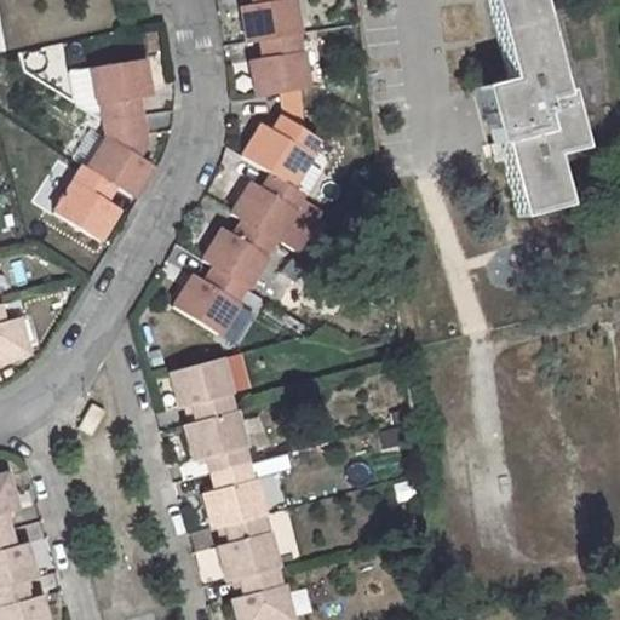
[(286,0),(250,0),(251,7),(237,10),(244,46),(257,44),(292,38),(296,38),(290,1),(287,3),(286,0)]
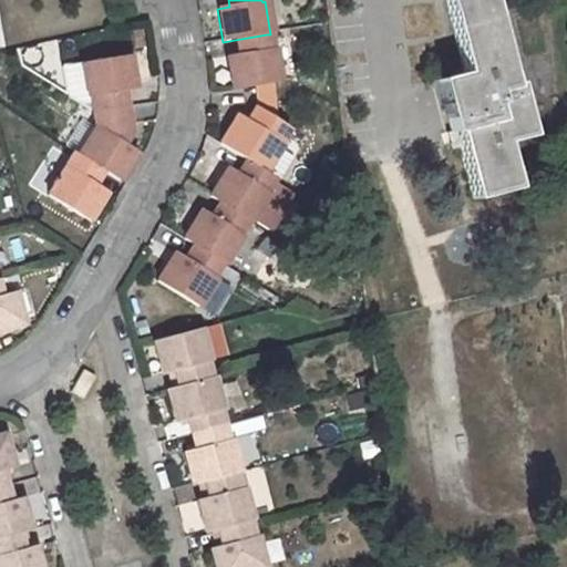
[(517,198),(505,155),(529,148),(518,101),(511,102),(485,0),(442,0),(463,84),(440,90),(451,141),(456,140),(474,208),(517,198)]
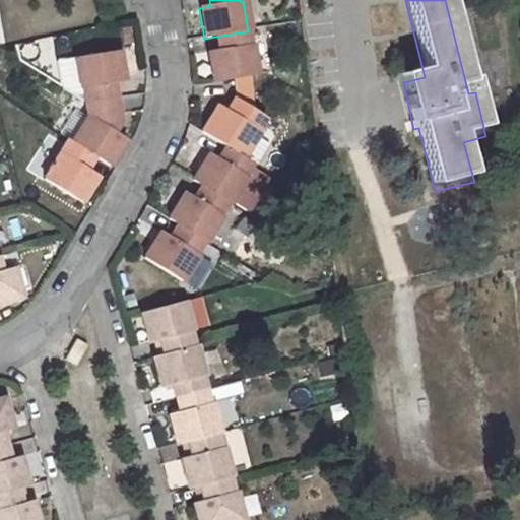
[(245,31),(215,37),(217,52),(207,54),(212,83),(255,76),(250,46),(248,46),(245,31)]
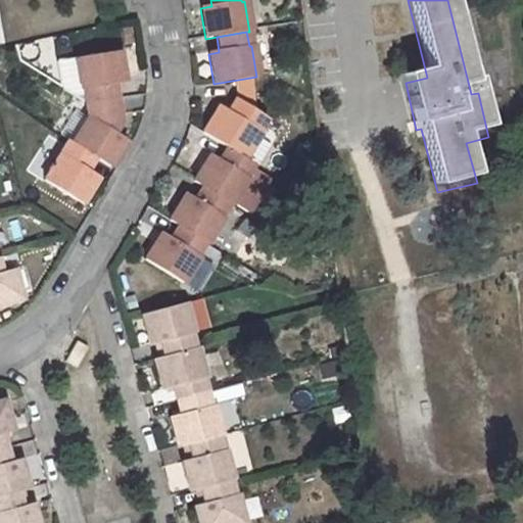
[(122,51),(78,58),(83,89),(86,89),(88,103),(90,116),(74,143),(69,140),(44,179),(81,203),(98,177),(87,170),(95,157),(110,167),(127,141),(115,134),(123,124),(115,85),(127,83),(122,51)]
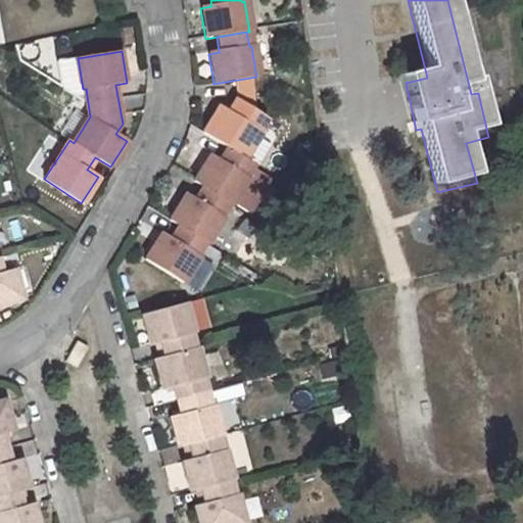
[(86,89),(83,89),(78,58),(60,61),(64,92),(84,104),(88,103),(86,89)]
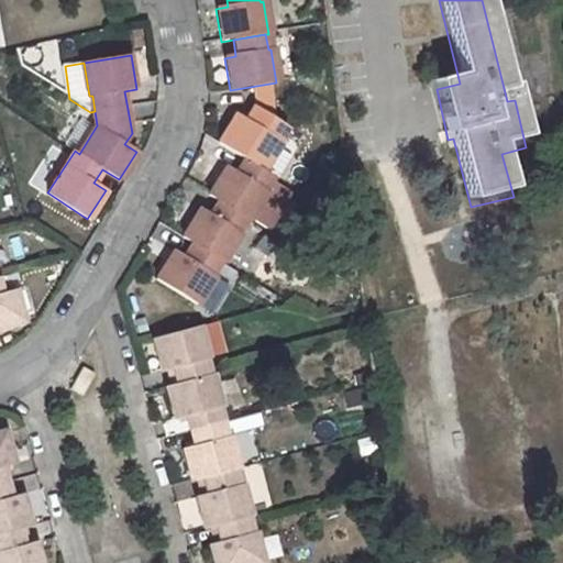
[(287,130),(255,110),(246,123),(236,118),(219,145),(245,162),(264,174),(282,145),(279,144),(287,130)]
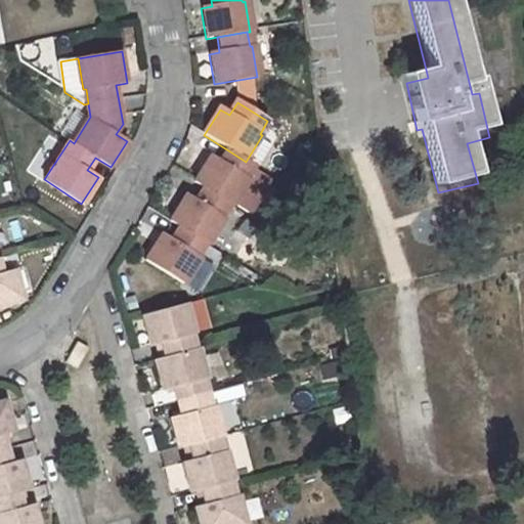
[(246,162),(228,150),(220,163),(211,158),(194,184),(204,189),(230,206),(232,207),(249,181),(246,179),(255,167),(246,162)]
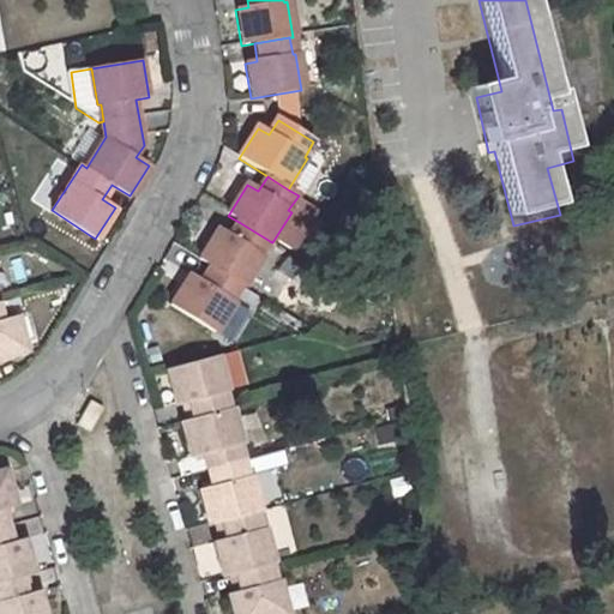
[(270,241),(239,222),(229,238),(218,230),(199,262),(210,268),(240,287),(244,289),(263,258),(260,256),(270,241)]
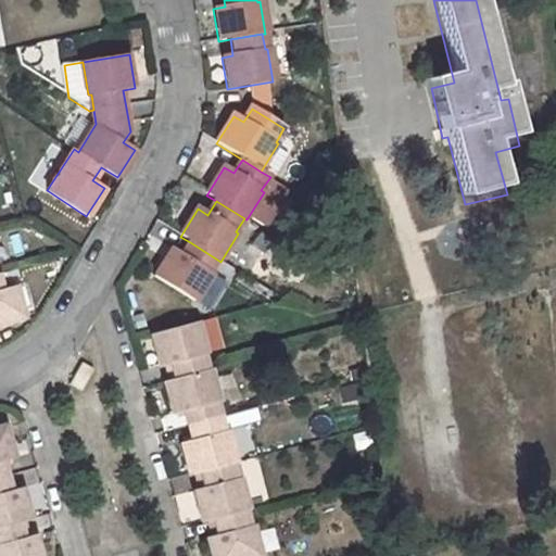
[(217,260),(190,242),(181,256),(172,250),(154,278),(194,303),(212,275),(210,274),(217,260)]
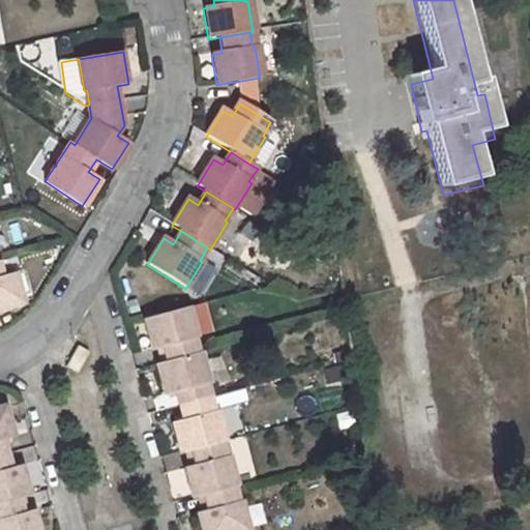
[(0,308),(21,303),(12,273),(0,275),(0,308)]
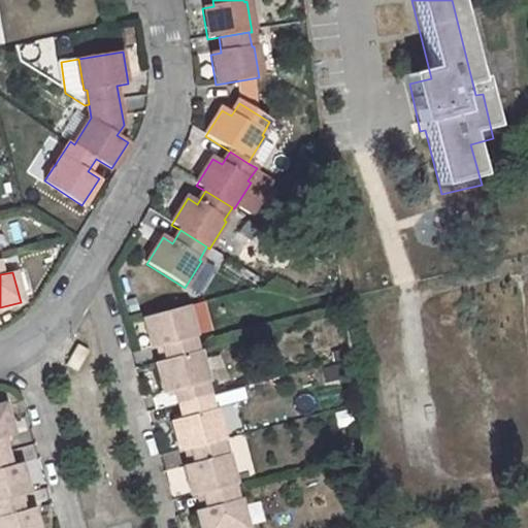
[(165,358),(197,350),(194,335),(196,334),(188,304),(143,316),(151,347),(162,342),(165,358)]
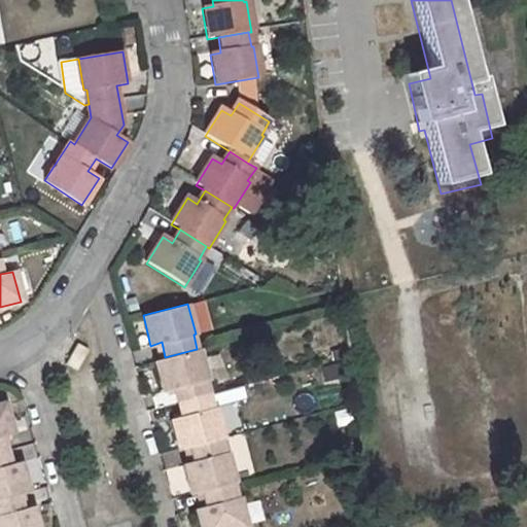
[(178,401),(208,393),(205,380),(208,380),(200,349),(197,349),(165,357),(154,360),(163,390),(174,388),(178,401)]
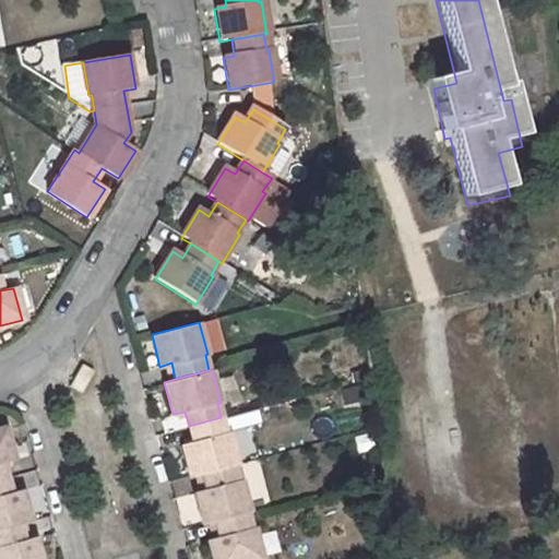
[(221,417),(189,426),(192,441),(181,444),(190,476),(202,474),(233,465),(236,464),(227,432),(225,433),(221,417)]
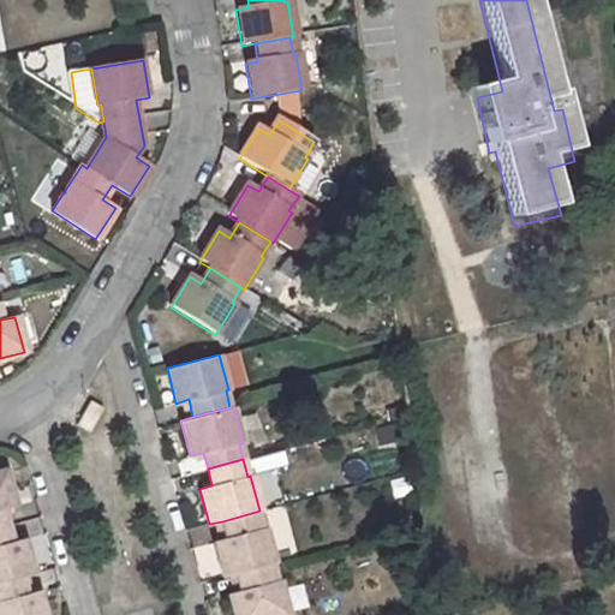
[(1,471),(0,471),(0,526),(4,525),(0,512),(0,508),(11,506),(1,471)]
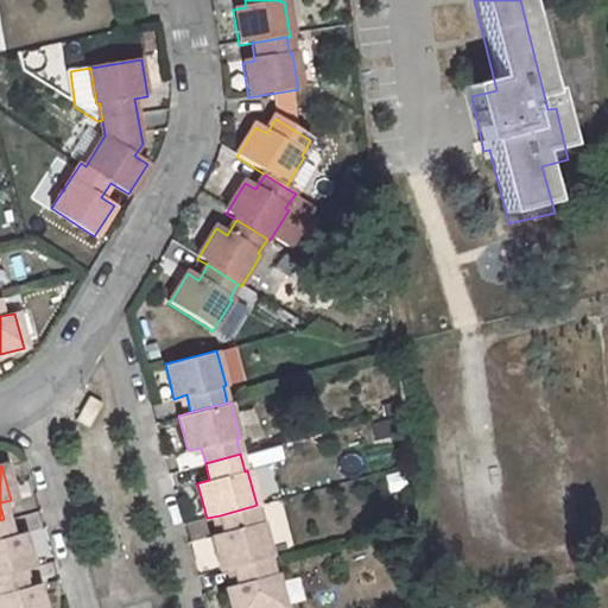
[(259,524),(253,506),(220,515),(225,532),(211,536),(222,571),(234,568),(268,558),(271,558),(261,523),(259,524)]
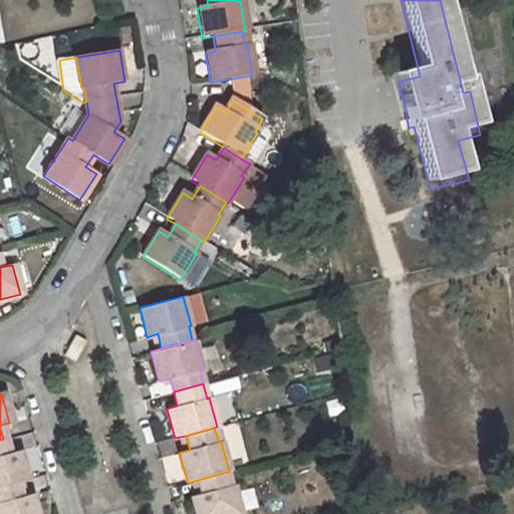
[(3,439),(0,440),(0,486),(15,482),(25,479),(17,450),(7,453),(3,439)]
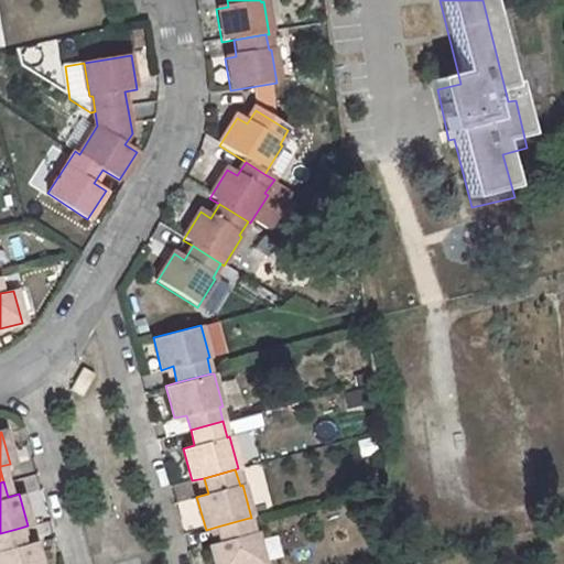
[(253,534),(249,518),(217,527),(221,542),(210,545),(215,563),(264,563),(256,532),(253,534)]
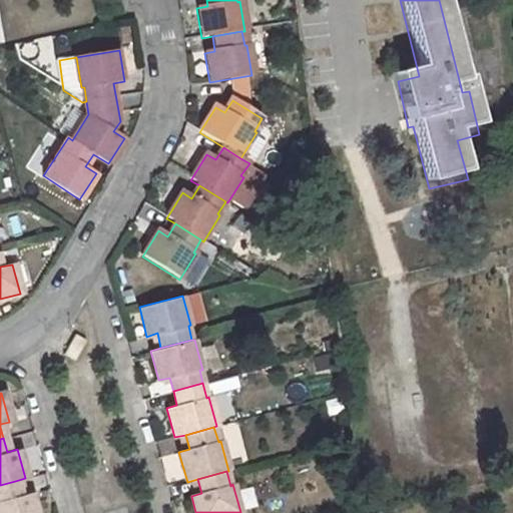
[(15,481),(0,485),(0,512),(35,512),(30,493),(20,496),(15,481)]
